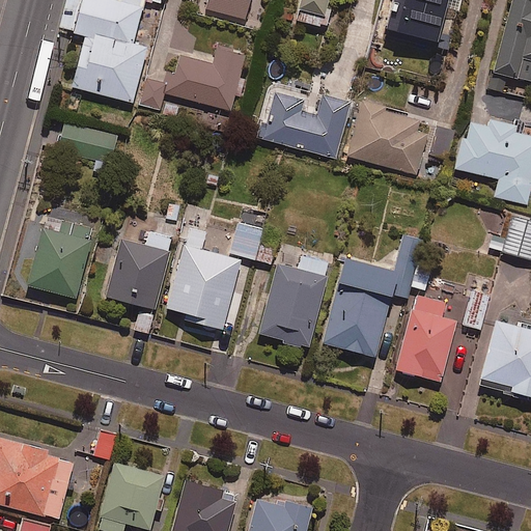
[(144,0),(66,0),(59,29),(86,36),(73,87),(132,103),(146,49),(132,45),(144,0)]
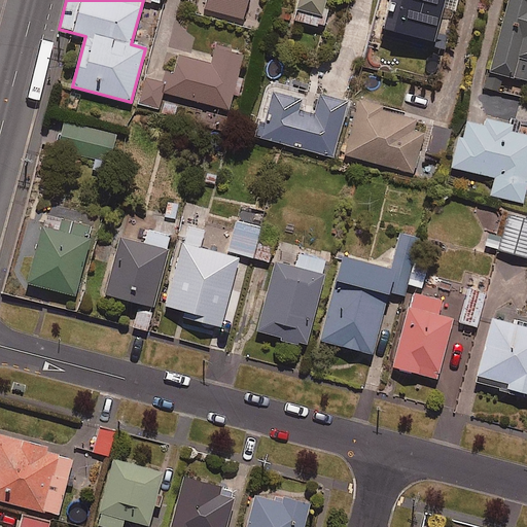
[(207,0),(204,9),(243,20),(248,0),(207,0)]
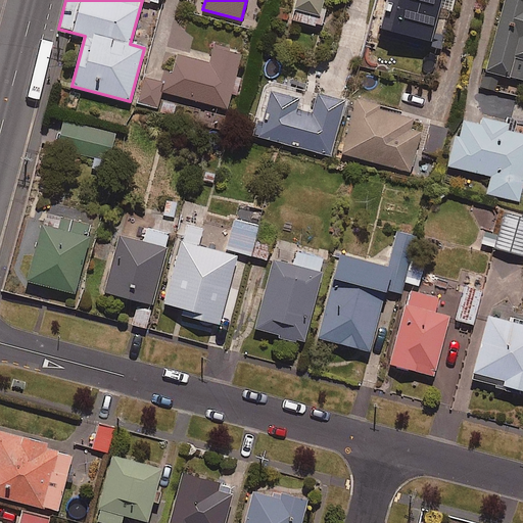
[(295,0),(291,20),(318,27),(324,0),(295,0)]
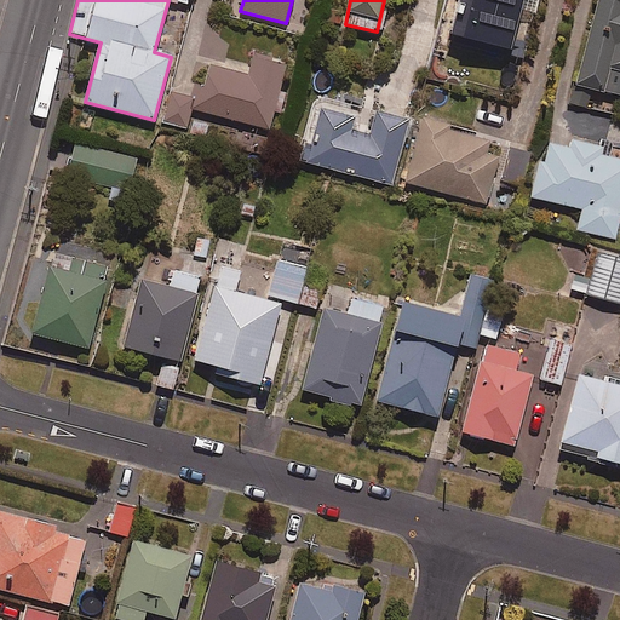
[(474,0),(464,42),(510,55),(523,0),(474,0)]
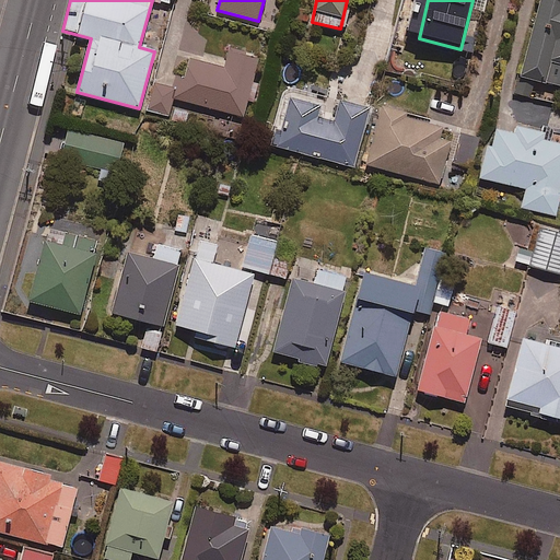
[(559,0),(539,0),(520,77),(559,86),(559,0)]
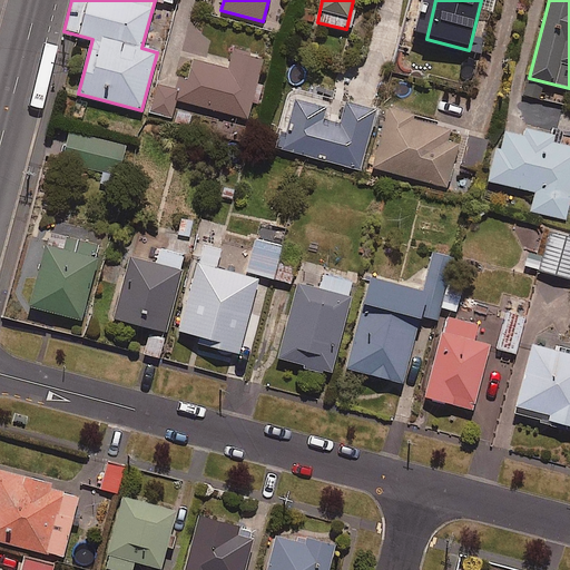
[(158,87),(150,112),(172,118),(176,100),(249,120),(266,60),(234,51),(228,70),(194,60),(188,80),(179,77),(176,91),(158,87)]
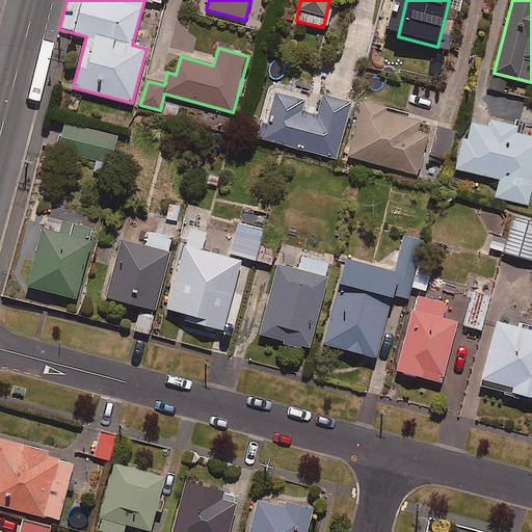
[(303,103),(276,96),(268,126),(261,124),(258,138),(336,158),(350,105),(323,98),(318,117),(301,112),(303,103)]
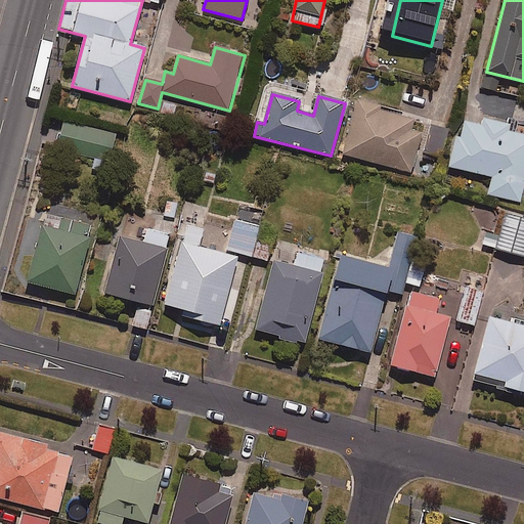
[(411,130),(415,120),(357,101),(343,155),(410,174),(422,133),(411,130)]
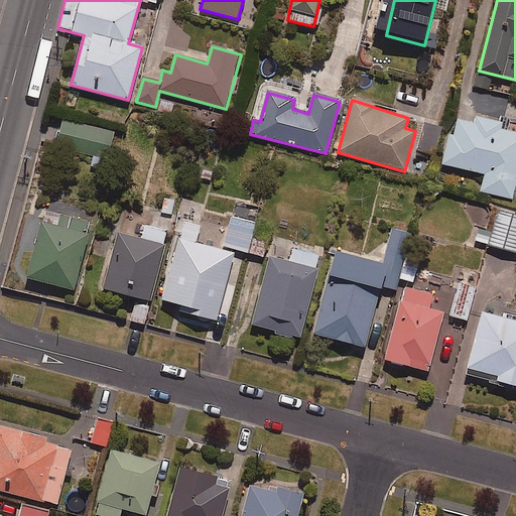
[(515,133),(507,131),(509,122),(473,113),(471,121),(458,118),(454,135),(449,135),(442,165),(485,174),(481,191),(513,200),(515,183),(515,133)]
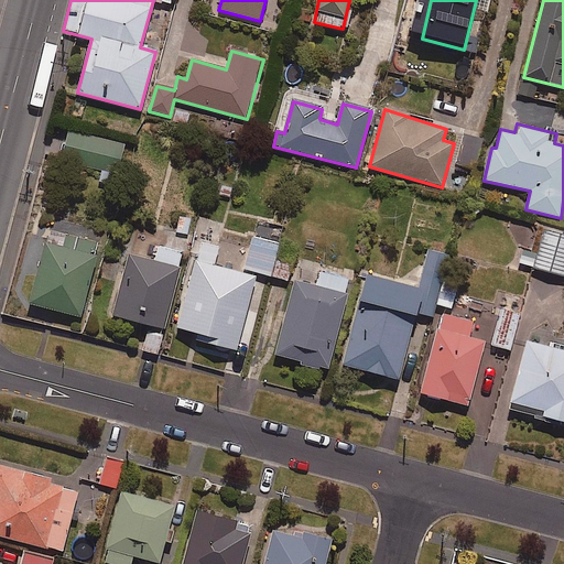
[(123,145),(68,132),(62,159),(118,172),(123,145)]
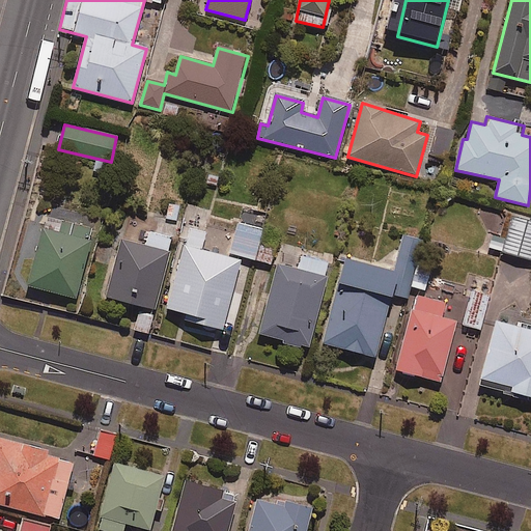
[(530,253),(530,214),(516,211),(508,248),(530,253)]
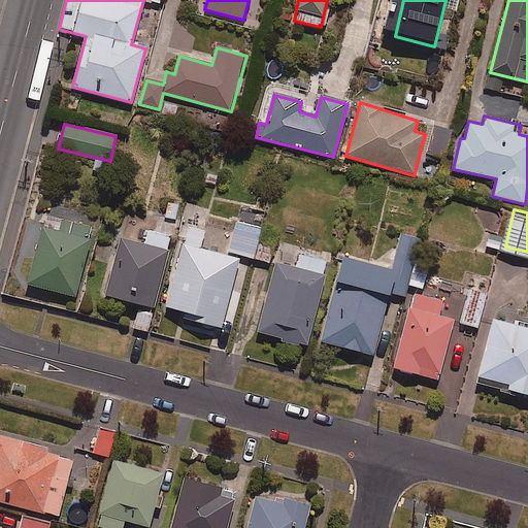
[(266,221),(239,212),(231,244),(258,252),(266,221)]
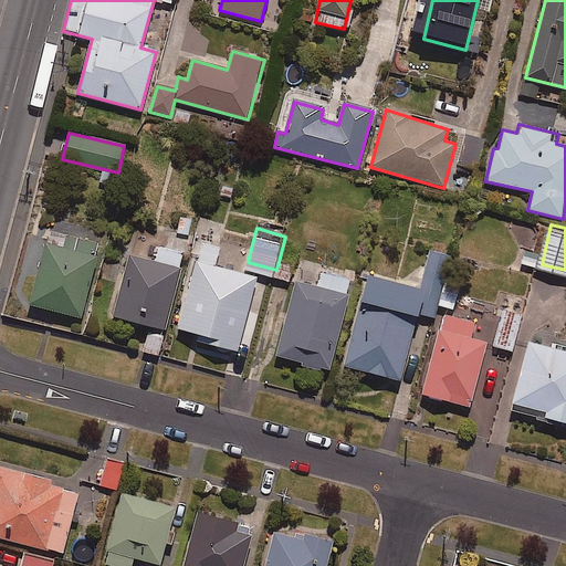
[(90,310),(106,251),(50,237),(34,295),(90,310)]
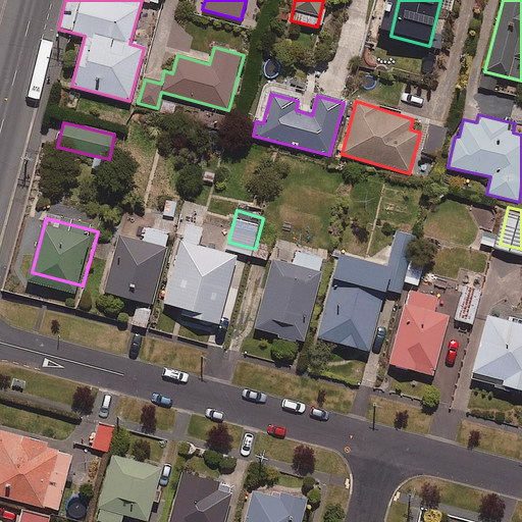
[(483,238),(498,243),(503,228),(488,224),(483,238)]
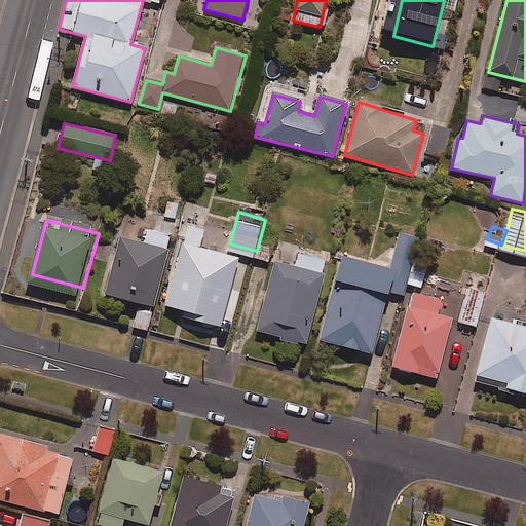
[(203,231),(188,227),(164,306),(184,312),(183,317),(219,328),(239,259),(199,248),(203,231)]
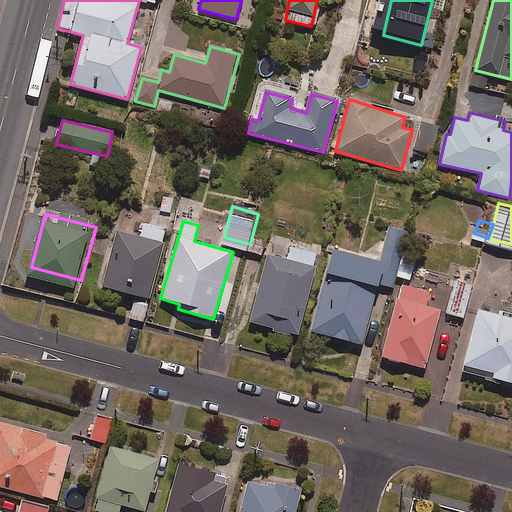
[(167,229),(144,223),(140,238),(116,232),(101,287),(148,300),(167,229)]
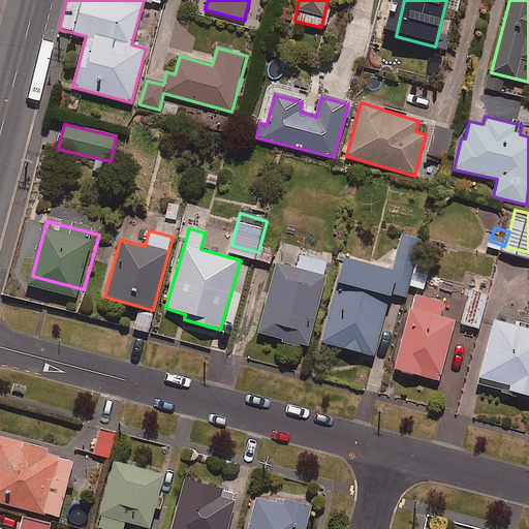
[(396,275),(412,279),(424,237),(402,231),(391,274),(396,275)]
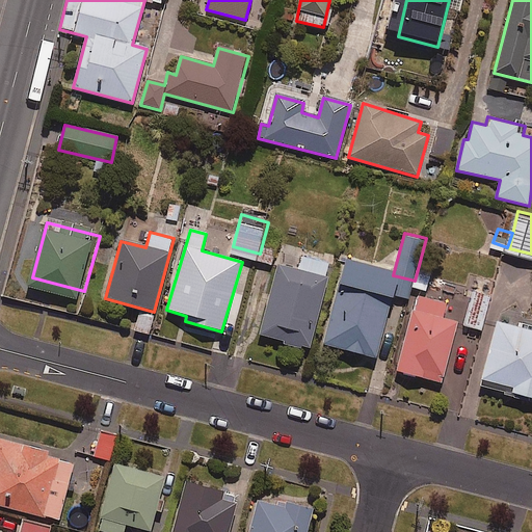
[(316,341),(337,260),(287,246),(266,327),(316,341)]
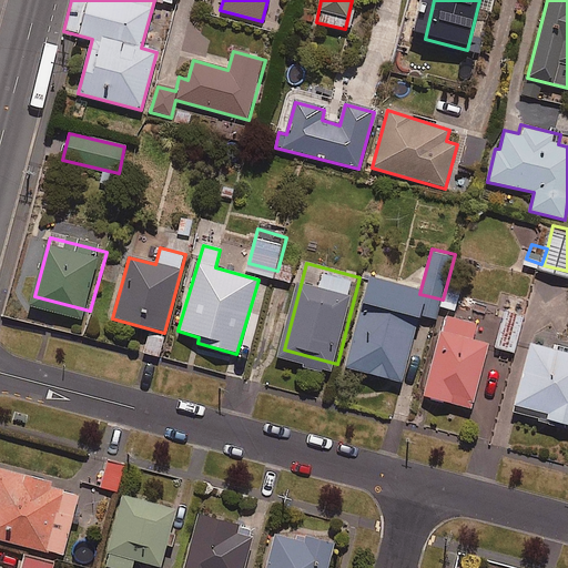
[(419,294),(369,280),(344,367),(401,384),(425,295),(419,294)]
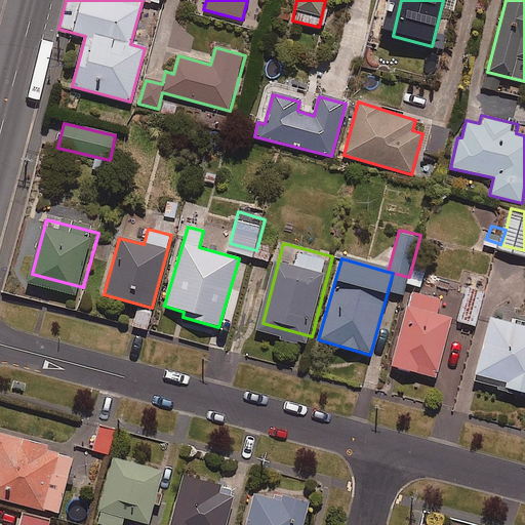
[(477,319),(487,285),(471,280),(461,314),(477,319)]
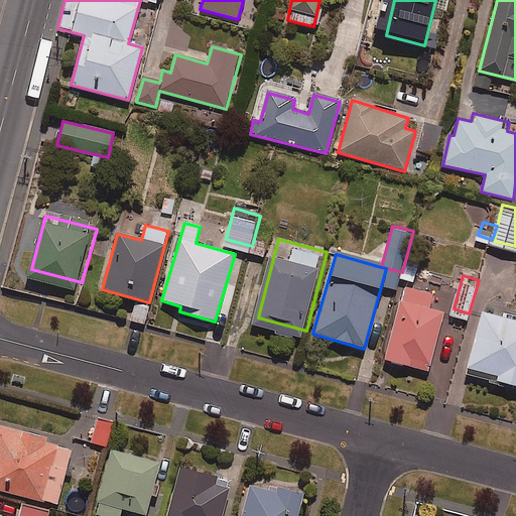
[(438,287),(409,279),(388,352),(434,365),(452,306),(434,301),(438,287)]
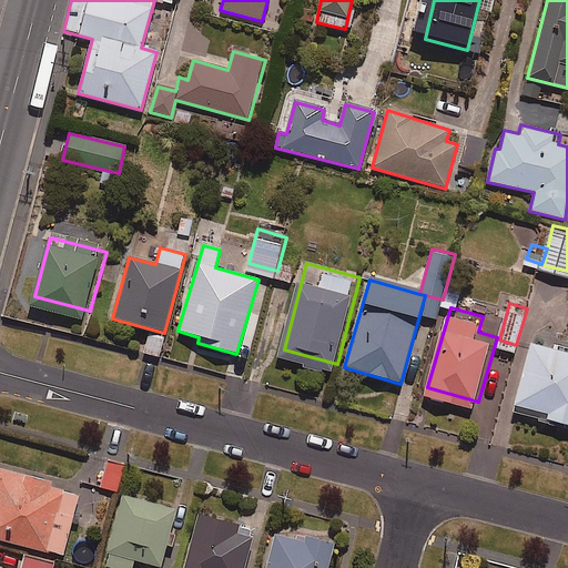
[(163,337),(149,334),(143,354),(159,357),(163,337)]
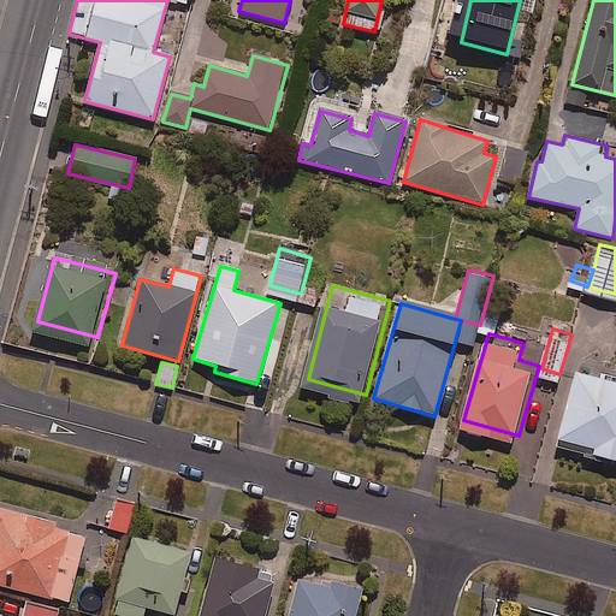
[(615,373),(582,363),(560,439),(615,455),(615,373)]
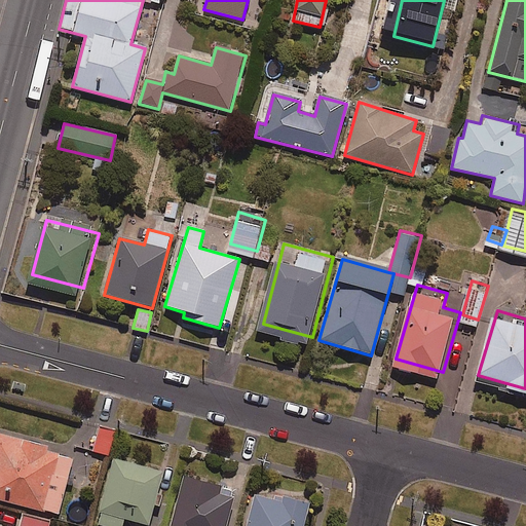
[(114,430),(100,427),(95,452),(109,455),(114,430)]
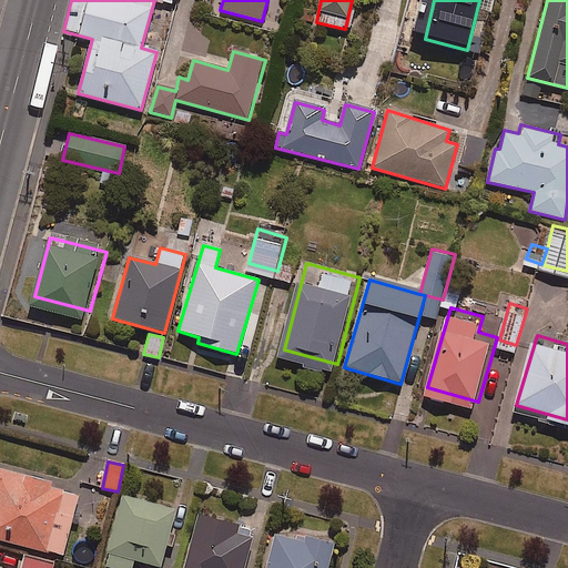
[(48,483),(0,470),(0,540),(63,557),(78,495),(47,487),(48,483)]
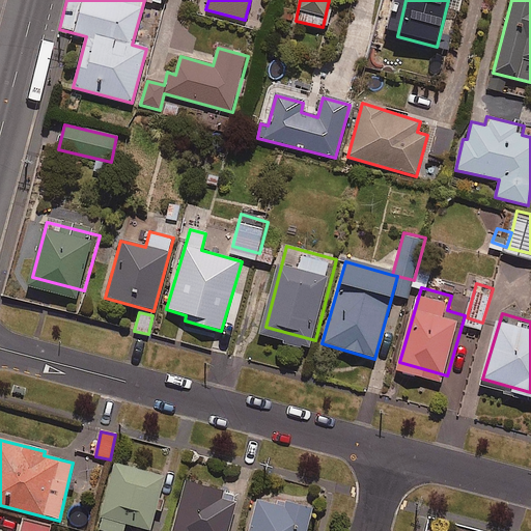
[(150,530),(164,477),(114,464),(98,530),(101,530),(122,530),(124,525),(149,530),(150,530)]
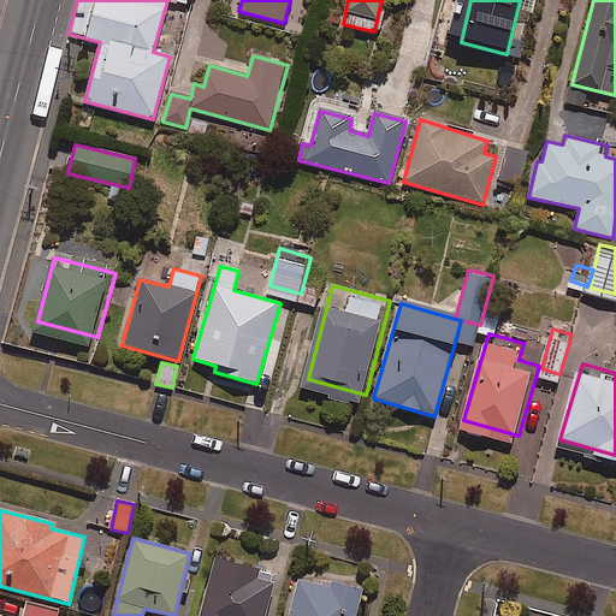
[(265,615),(276,575),(214,560),(199,615),(265,615)]
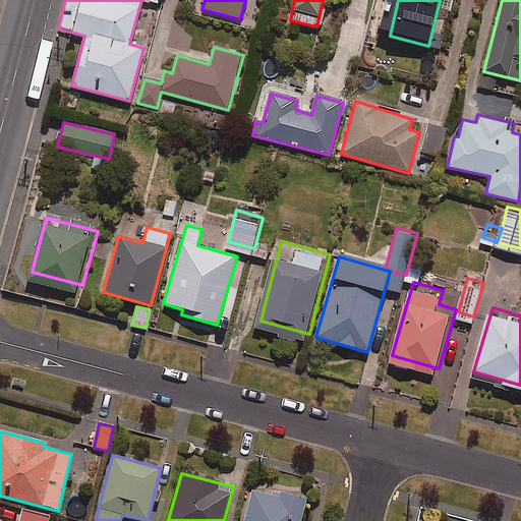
[(274,497),(252,490),(244,520),(300,520),(306,499),(276,491),(274,497)]
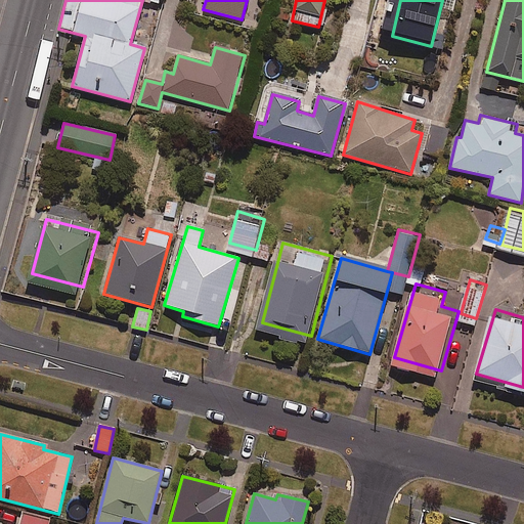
[(48,523),(50,517),(24,512),(20,523),(48,523)]
